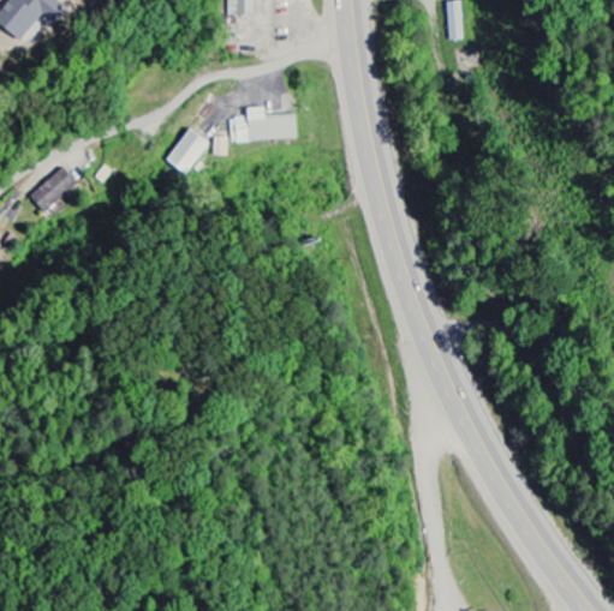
[(228,0),(228,13),(254,13),(254,0),(228,0)]
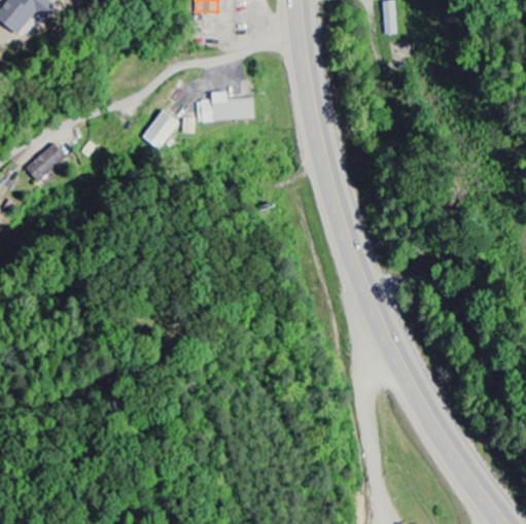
[(383,0),(384,33),(396,33),(395,0),(383,0)]
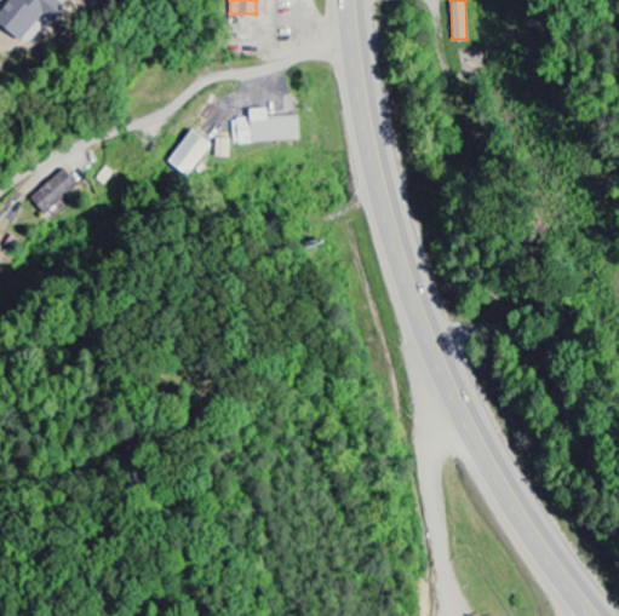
[(299,138),(298,115),(268,117),(268,107),(247,109),(248,116),(236,116),(239,143),(299,138)]
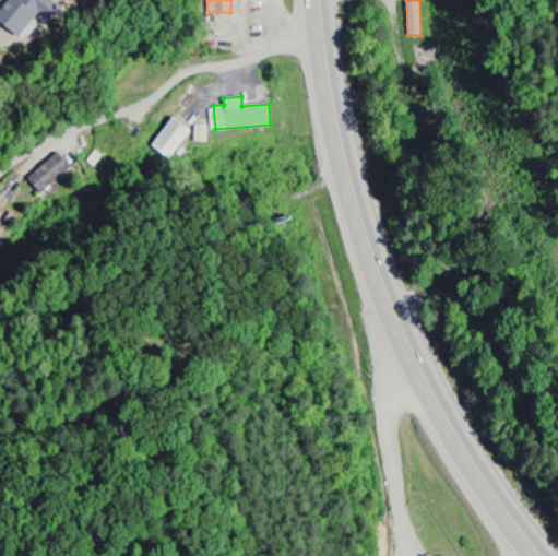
[(170,158),(192,131),(173,116),(152,144),(170,158)]
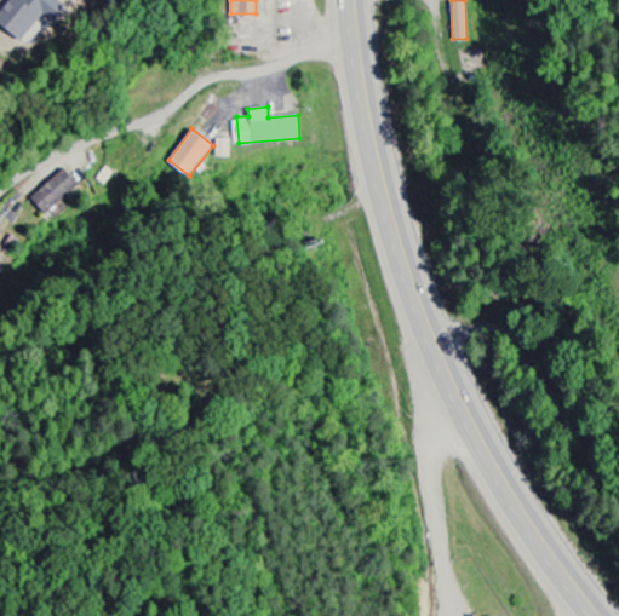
[(80,185),(67,167),(29,195),(43,213),(80,185)]
